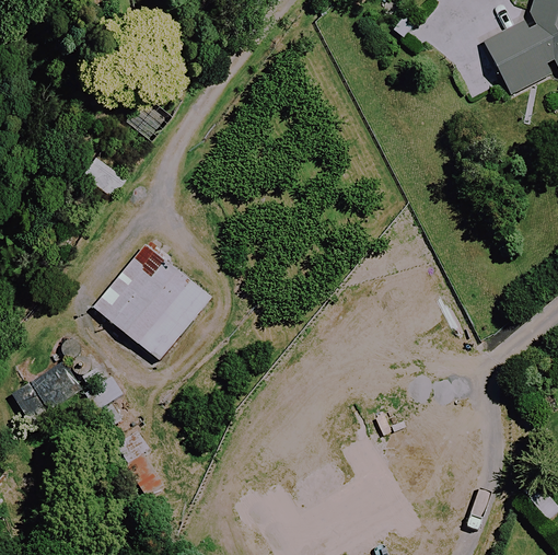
[(531,0),(525,19),(481,39),(507,92),(557,67),(557,0),(531,0)]
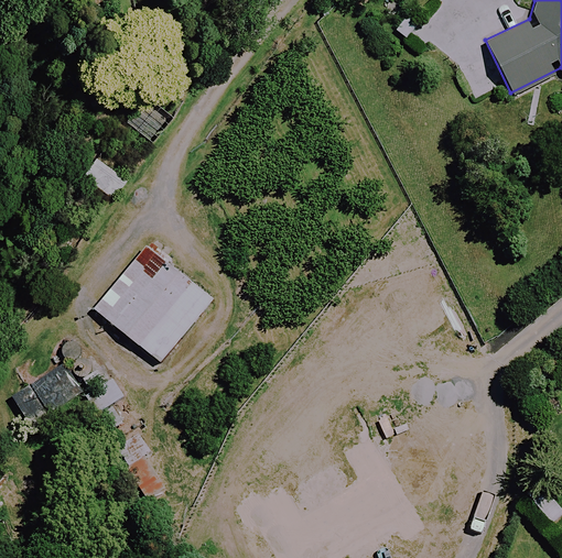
[(126,176),(95,153),(80,173),(110,196),(126,176)]
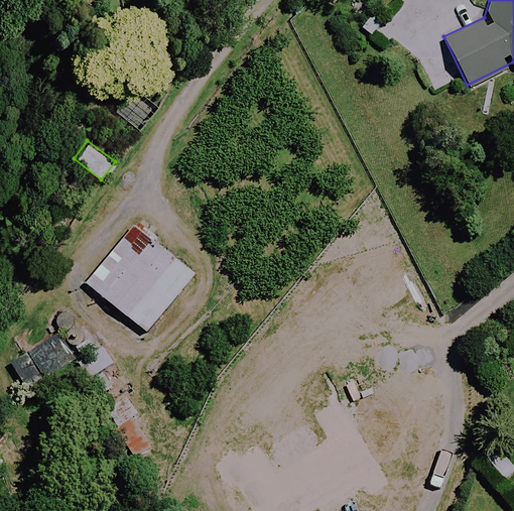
[(194,272),(134,224),(86,282),(146,331),(194,272)]
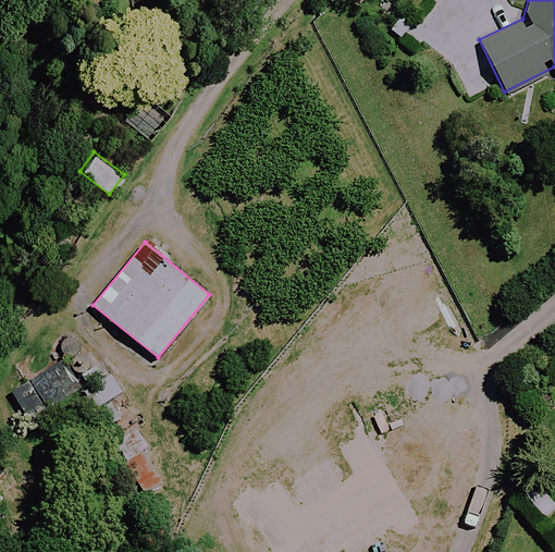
[(85,385),(69,357),(13,390),(31,418),(85,385)]
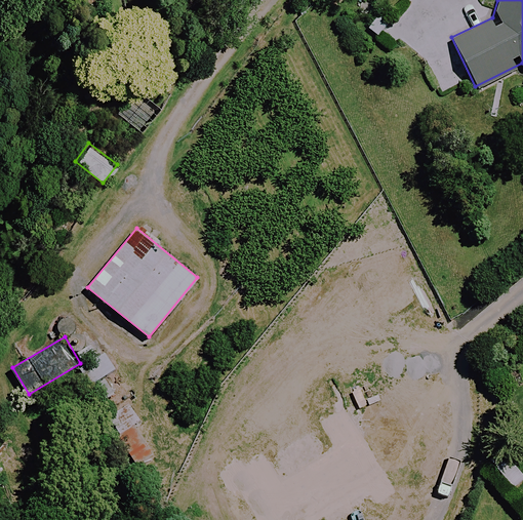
[(107,374),(92,384),(102,398),(116,390),(107,374)]
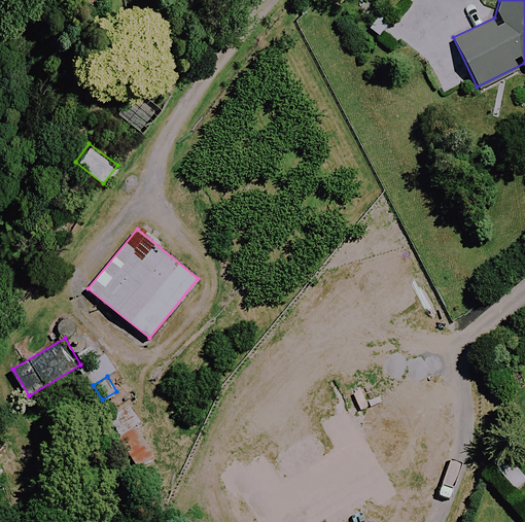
[(155,456),(130,403),(107,414),(134,466),(155,456)]
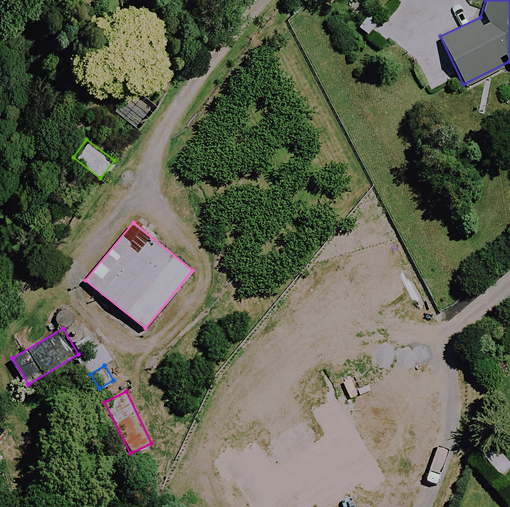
[(509,459),(491,437),(476,450),(498,476),(509,465),(509,459)]
